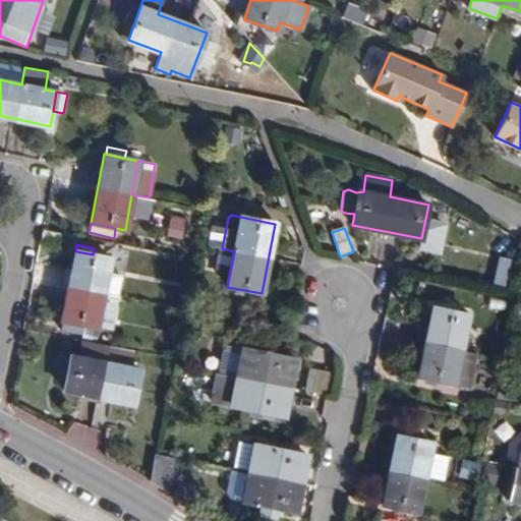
[(222,248),(218,270),(230,272),(234,251),(222,248)]
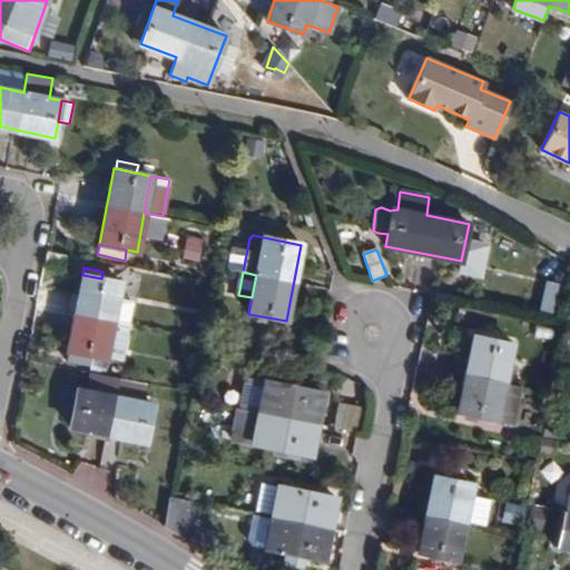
[(84,275),(82,274),(68,351),(69,351),(85,354),(106,359),(112,321),(112,320),(117,300),(120,282),(101,278),(84,275)]
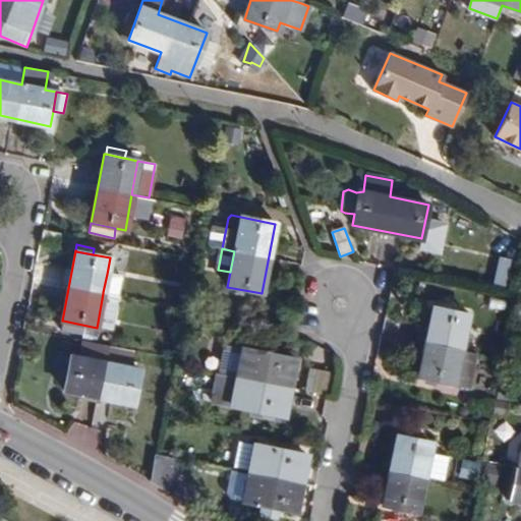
[(121,276),(107,274),(103,292),(103,293),(118,296),(121,276)]
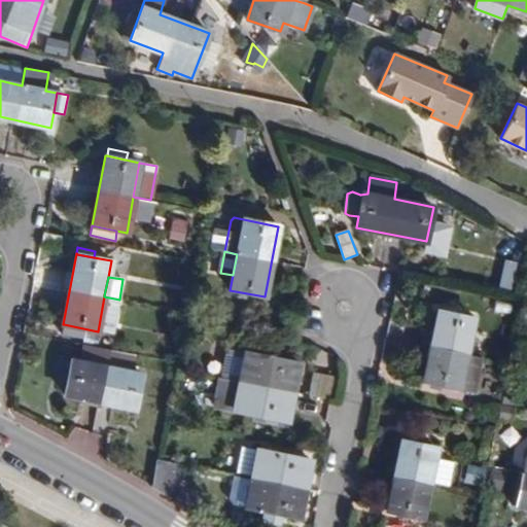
[(424,382),(458,389),(465,353),(472,319),(437,311),(424,382)]
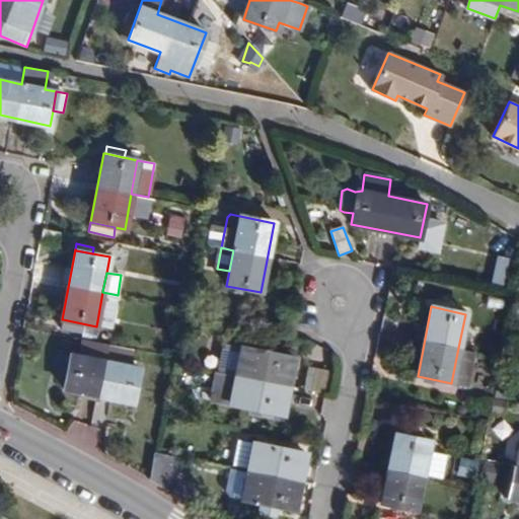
[(76,330),(77,322),(63,319),(62,327),(76,330)]
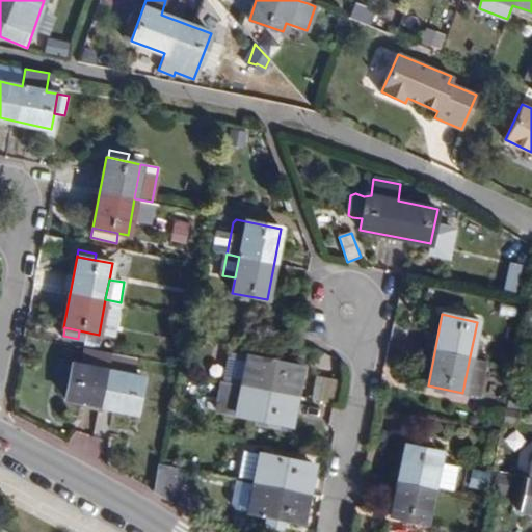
[(531,339),(520,337),(517,349),(531,351),(531,339)]
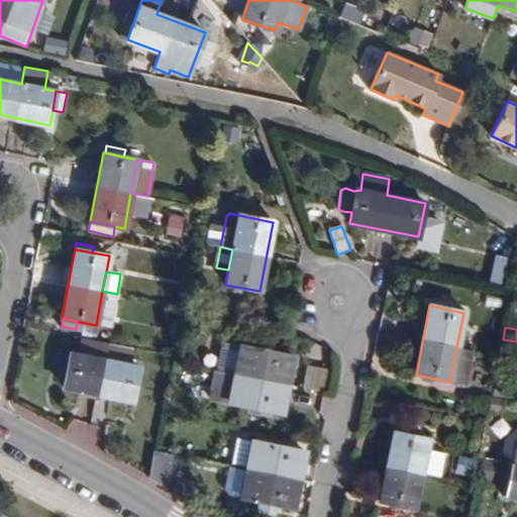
[(131,348),(84,338),(81,355),(70,353),(60,403),(78,406),(81,392),(132,401),(139,367),(128,366),(131,348)]
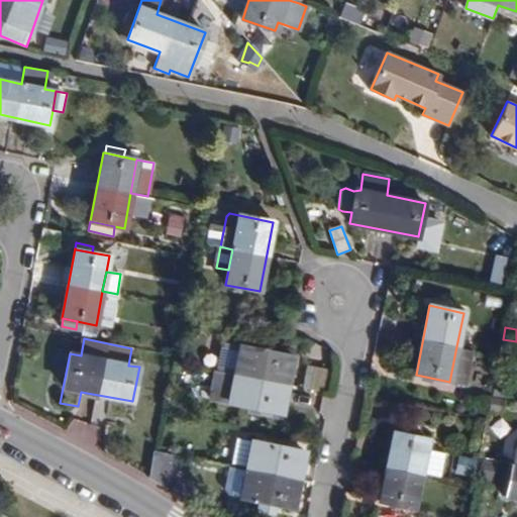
[(238,358),(240,346),(222,342),(219,355),(238,358)]
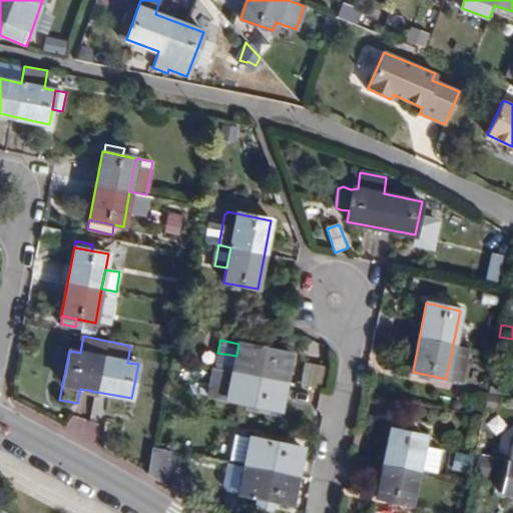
[(290,354),(238,344),(236,356),(217,353),(209,396),(280,410),(290,354)]
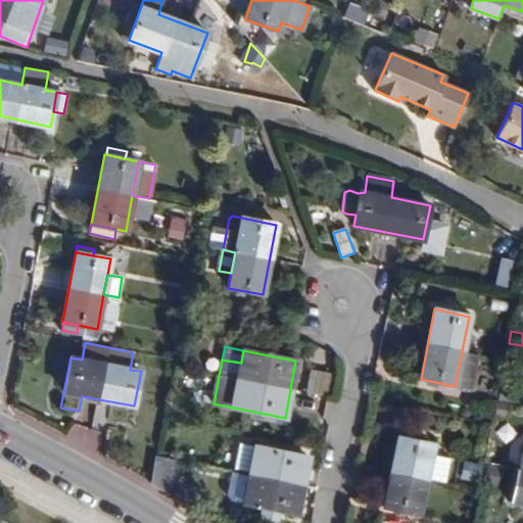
[(455,386),(470,389),(477,353),(462,350),(455,386)]
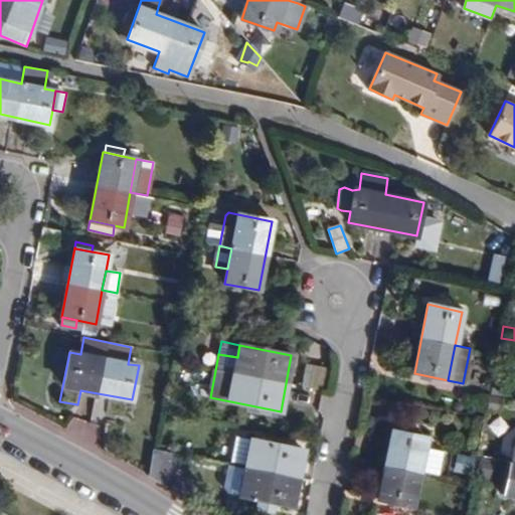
[(331,369),(306,364),(302,386),(327,390),(331,369)]
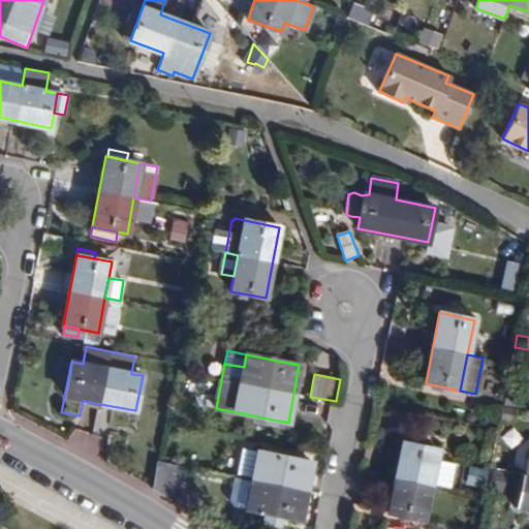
[(437,450),(402,443),(387,514),(424,520),(437,450)]
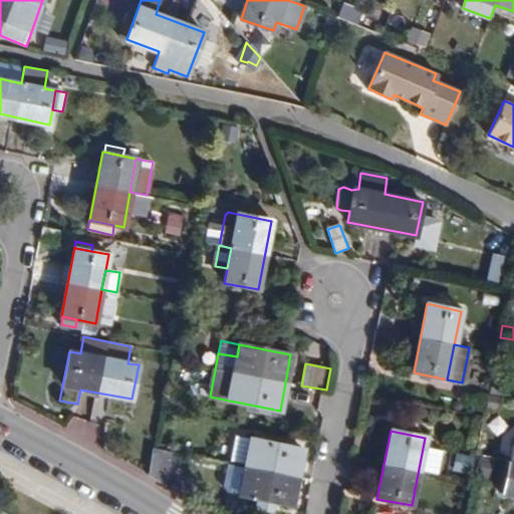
[(250,439),(236,436),(231,461),(246,464),(250,439)]
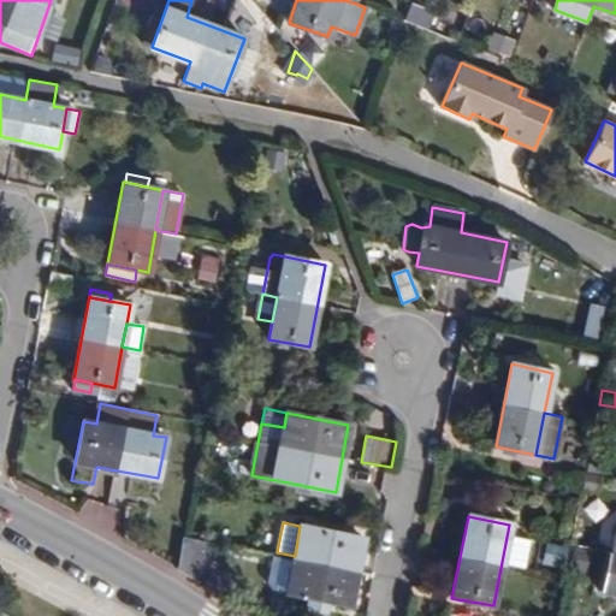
[(291,573),(274,570),(271,591),(308,598),(307,608),(324,611),(326,600),(350,605),(362,537),(300,526),(295,556),(291,573)]
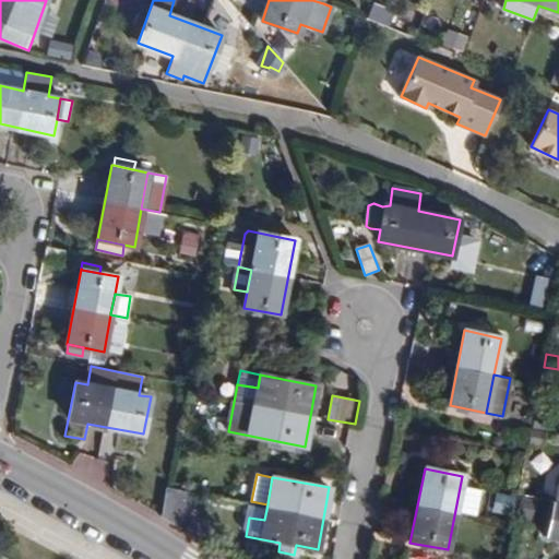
[(558,488),(556,502),(551,501),(544,537),(558,539),(558,488)]
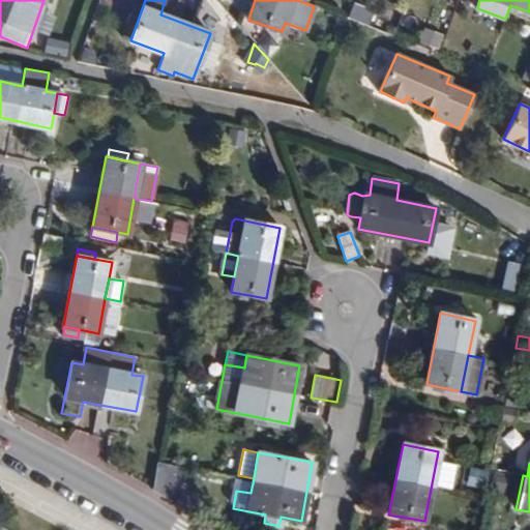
[(157,464),(153,491),(171,500),(176,467),(157,464)]
